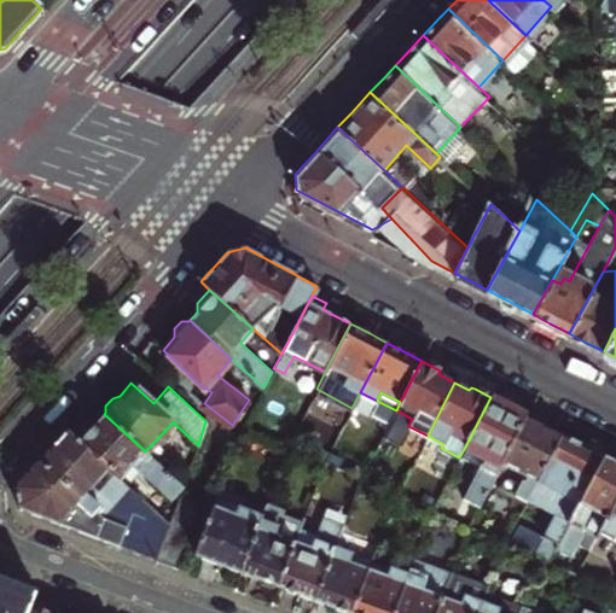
[(478,505),(501,461),(524,415),(509,407),(490,397),(465,447),(486,457),(482,463),(478,466),(463,496),(478,505)]
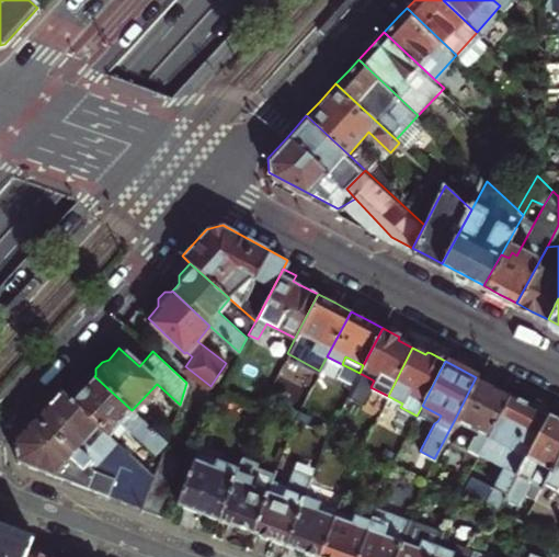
[(84,386),(72,400),(109,433),(121,421),(156,451),(166,441),(132,410),(94,376),(84,386)]
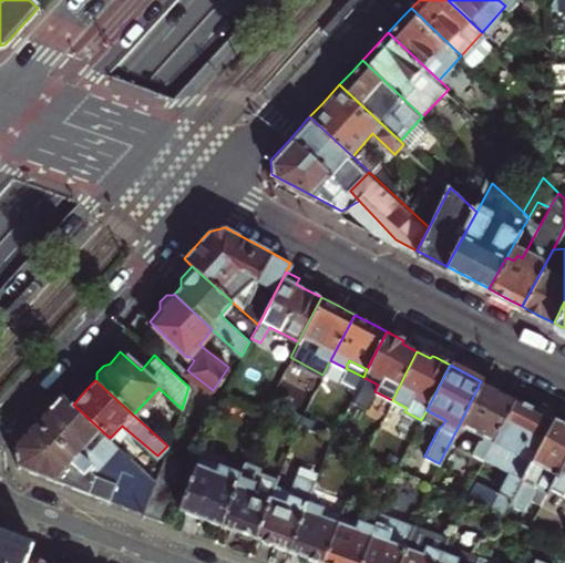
[(483,458),(513,398),(496,389),(481,381),(460,423),(481,436),(472,452),(483,458)]
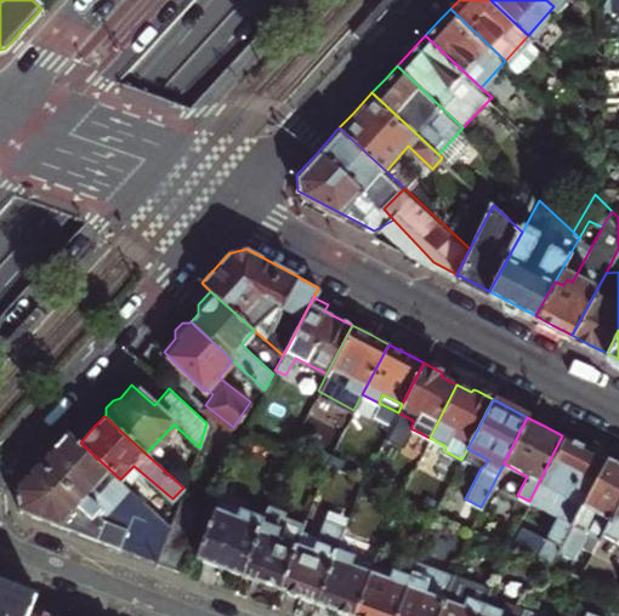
[(61,438),(52,446),(126,513),(117,546),(136,553),(153,509),(120,479),(80,443),(67,431),(61,438)]
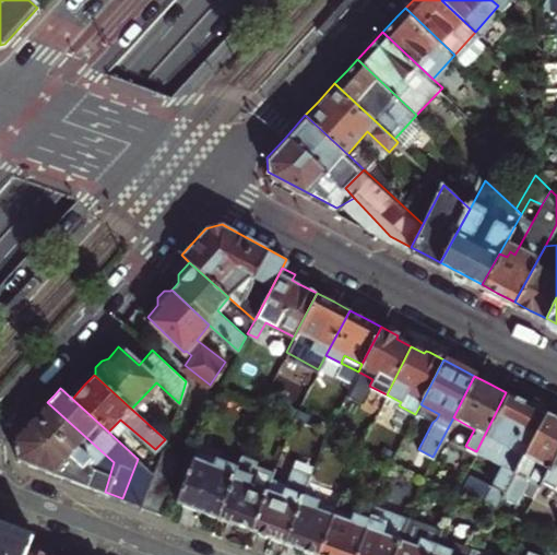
[(525,403),(506,392),(476,451),(500,464),(482,500),(496,507),(502,495),(545,413),(525,403)]
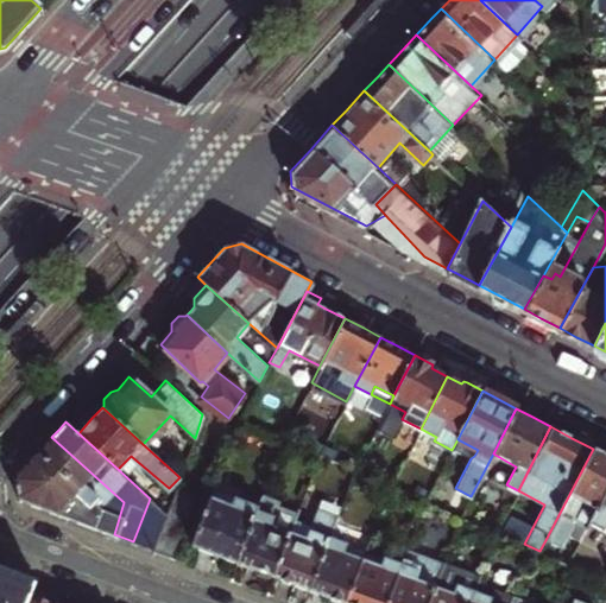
[(340,438),(329,433),(319,452),(330,457),(340,438)]
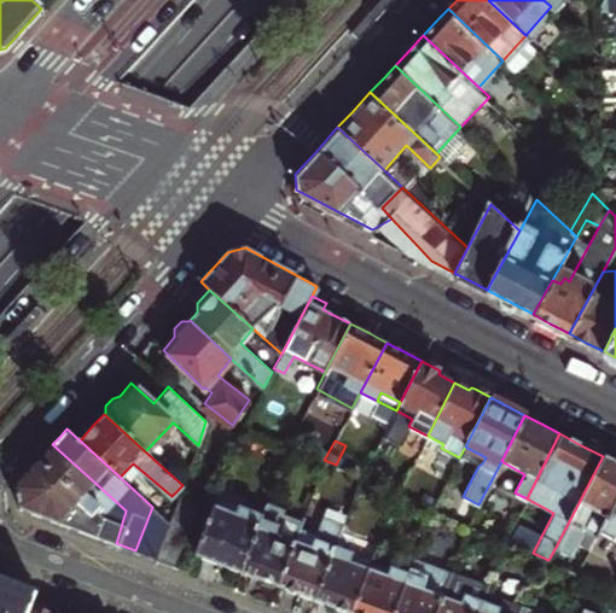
[(116,543),(126,511),(52,444),(42,455),(38,460),(100,517),(94,535),(116,543)]
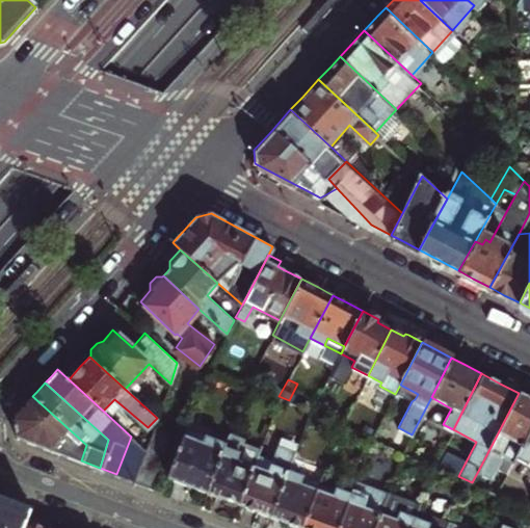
[(512,463),(515,456),(529,427),(529,398),(519,393),(478,471),(489,477),(501,456),(512,463)]
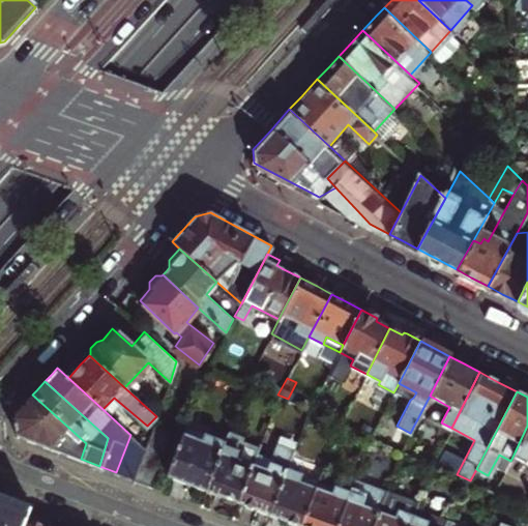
[(17,434),(81,459),(86,443),(32,395),(12,417),(15,426),(17,434)]
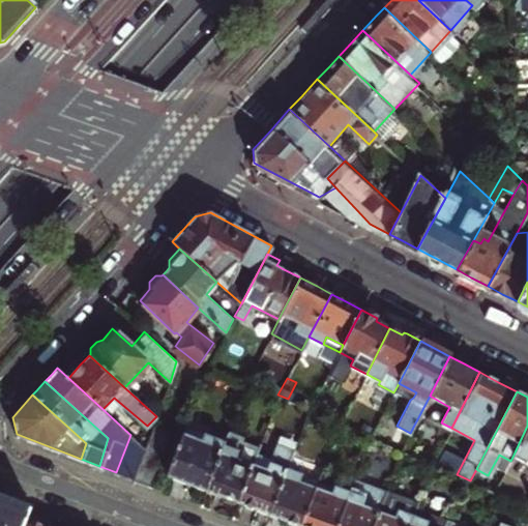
[(201,439),(204,433),(185,426),(182,433),(201,439)]
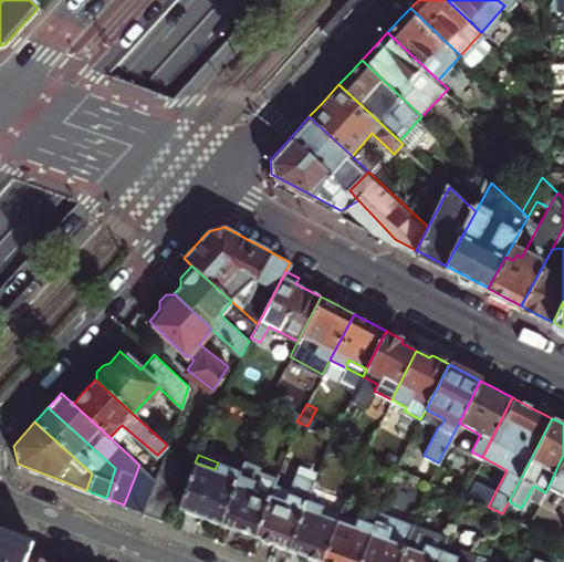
[(563,455),(549,486),(563,493),(563,455)]
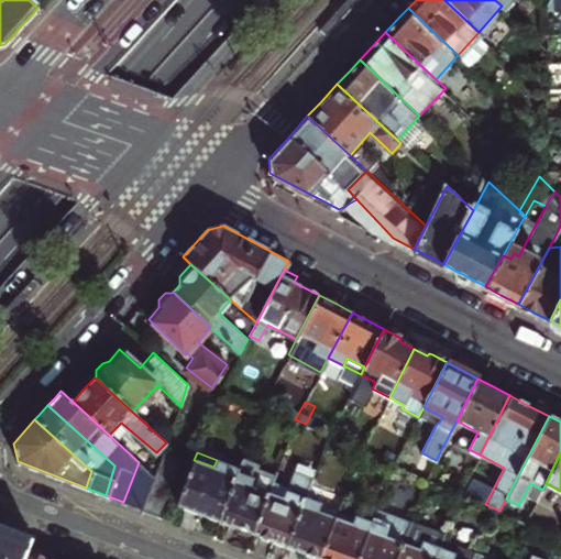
[(243,455),(239,468),(219,521),(239,527),(253,533),(272,480),(275,473),(256,467),(259,460),(243,455)]
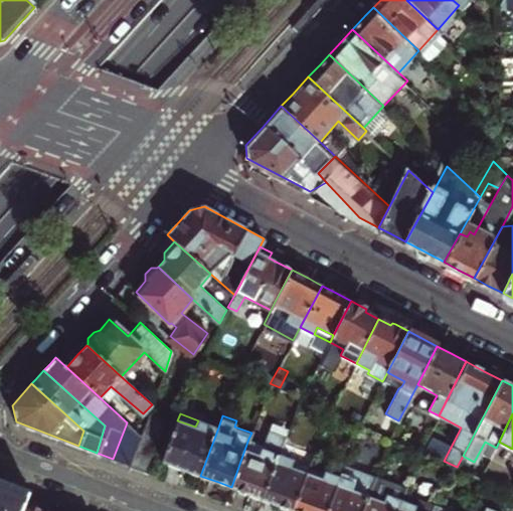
[(200,476),(218,428),(198,420),(195,427),(177,420),(162,461),(181,468),(200,476)]
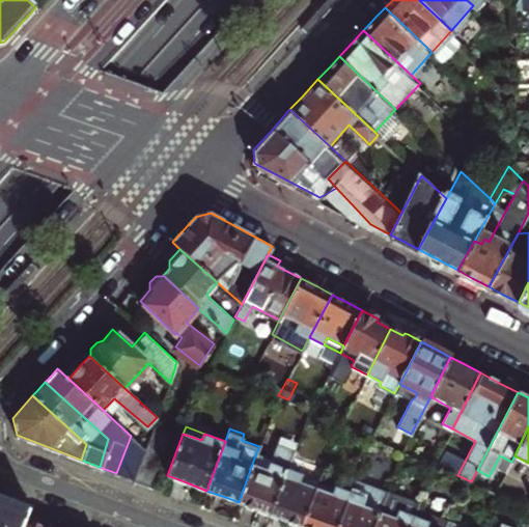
[(165,440),(149,435),(144,448),(133,479),(140,481),(148,484),(165,440)]
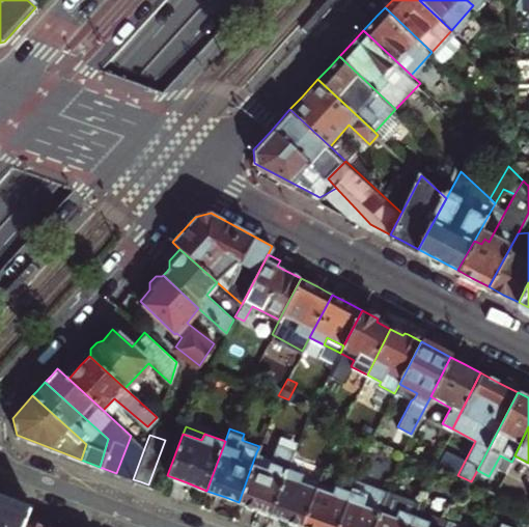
[(144,448),(131,436),(116,473),(126,476),(133,479),(144,448)]
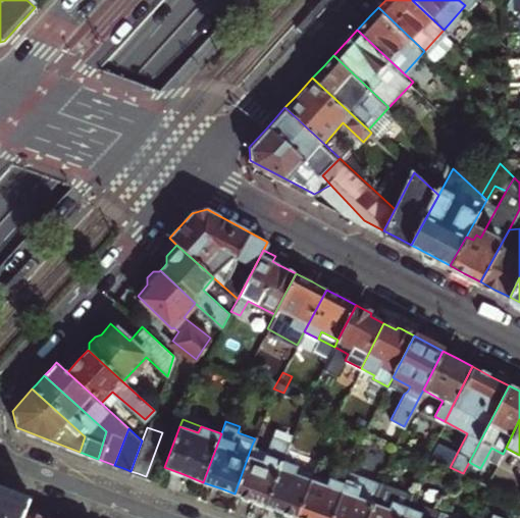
[(252,445),(235,494),(251,500),(265,505),(286,452),(287,448),(270,442),(267,451),(252,445)]
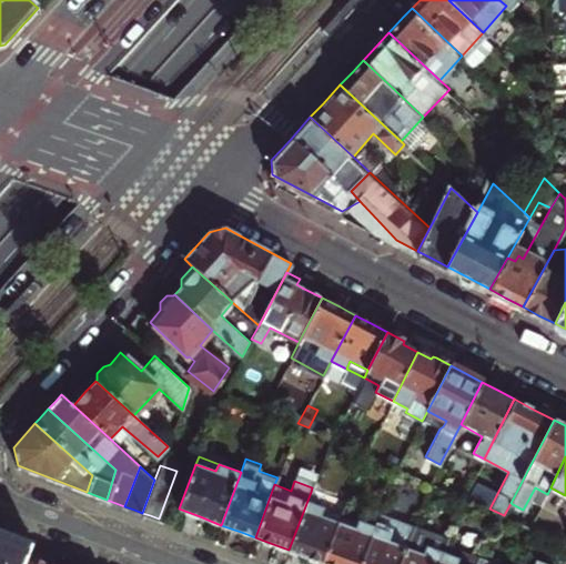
[(326,497),(311,492),(289,550),(305,556),(323,563),(337,522),(320,515),(326,497)]
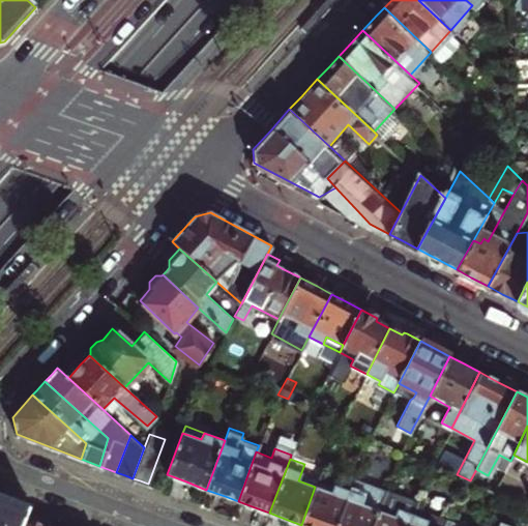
[(352,485),(335,525),(372,525),(378,510),(361,504),(369,485),(354,478),(352,485)]
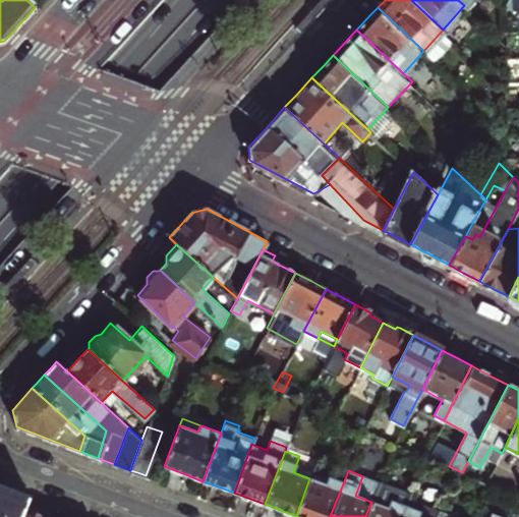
[(312,471),(309,478),(326,484),(328,477),(312,471)]
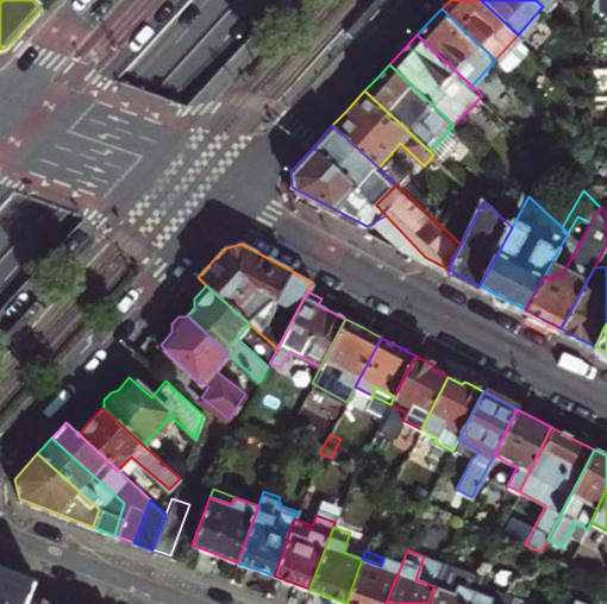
[(362,559),(346,603),(350,603),(386,603),(405,557),(398,554),(394,562),(383,558),(381,566),(362,559)]
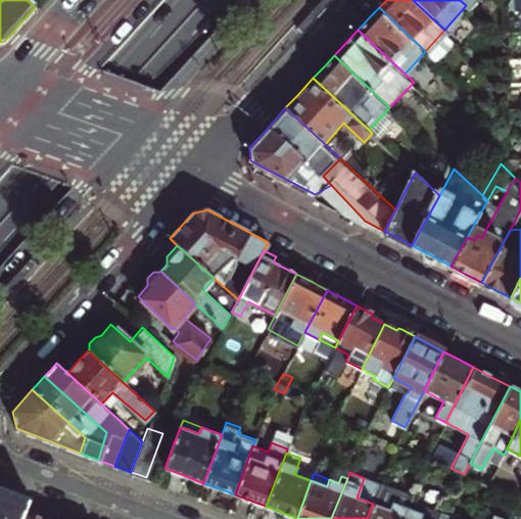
[(0,518),(22,518),(26,513),(31,500),(8,490),(0,487),(0,518)]
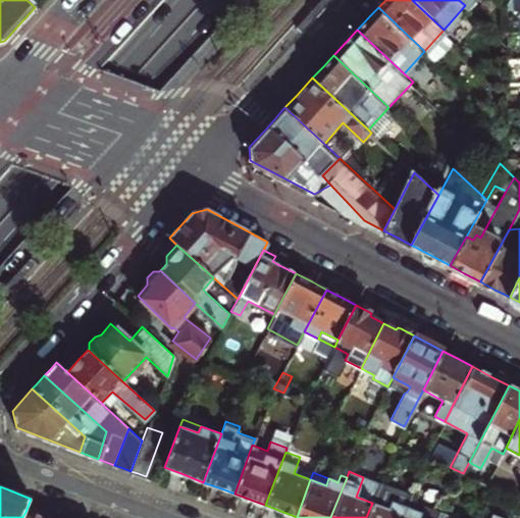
[(372,503),(366,517),(402,517),(408,501),(411,494),(396,488),(388,509),(372,503)]
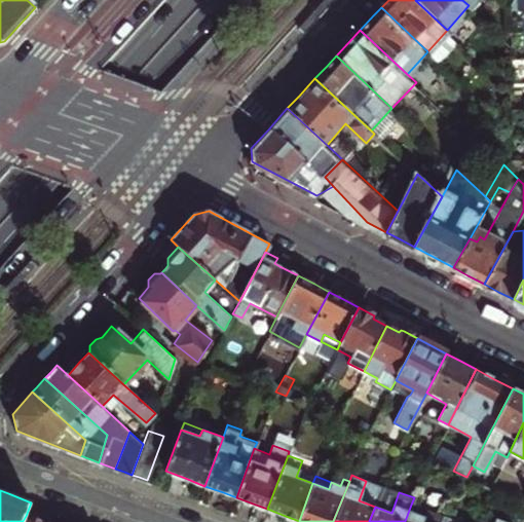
[(417,507),(411,505),(405,521),(421,521),(423,517),(414,514),(417,507)]
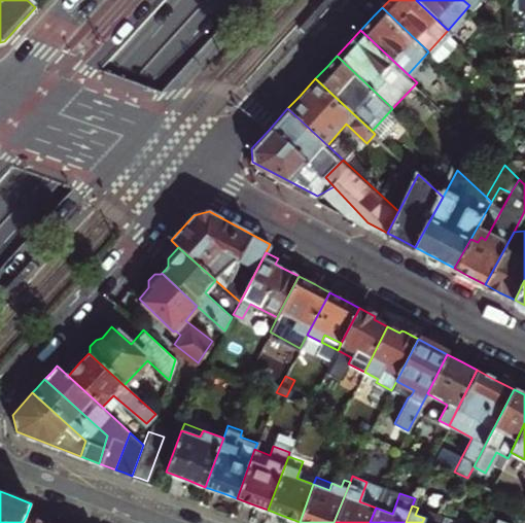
[(516,518),(524,519),(524,509),(519,509),(516,518)]
